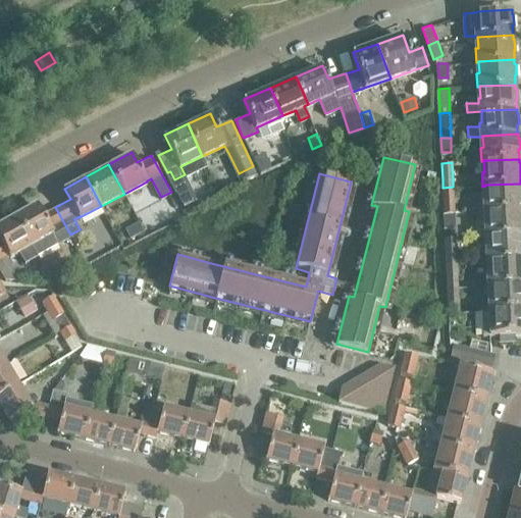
[(300,193),(302,186),(296,184),(294,191),(300,193)]
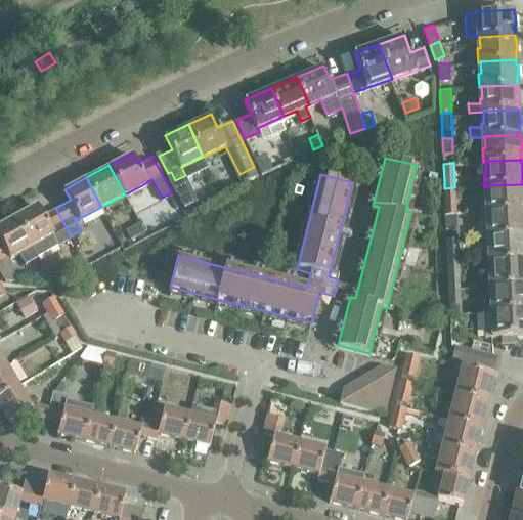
[(486,212),(488,212),(488,211),(522,209),(522,187),(522,184),(487,185),(487,186),(487,198),(485,198),(486,212)]
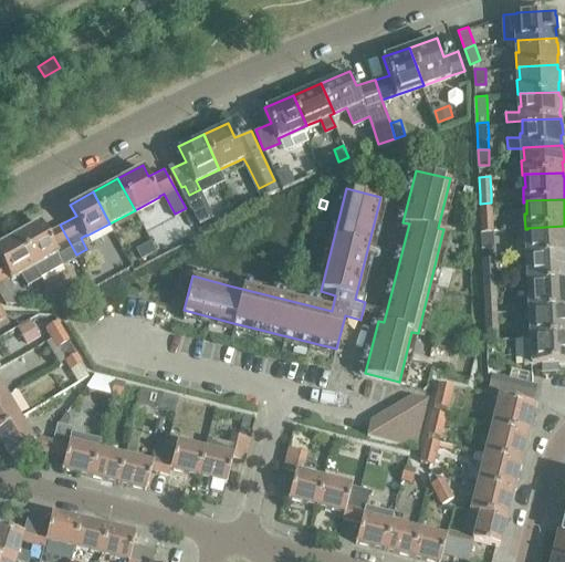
[(481,218),(481,231),(492,230),(492,218),(491,203),(480,204),(481,218)]
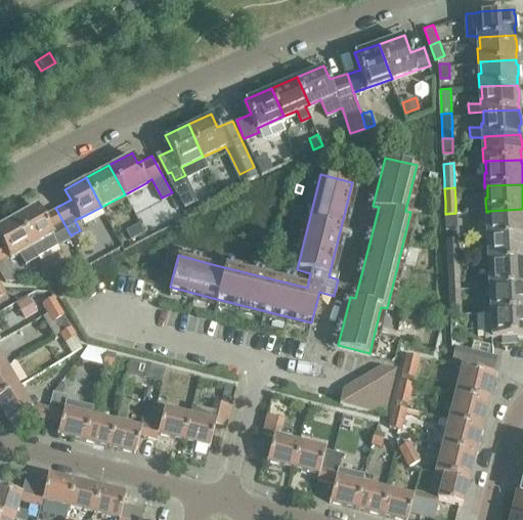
[(71,235),(55,208),(43,214),(37,204),(15,216),(32,246),(37,255),(71,235)]
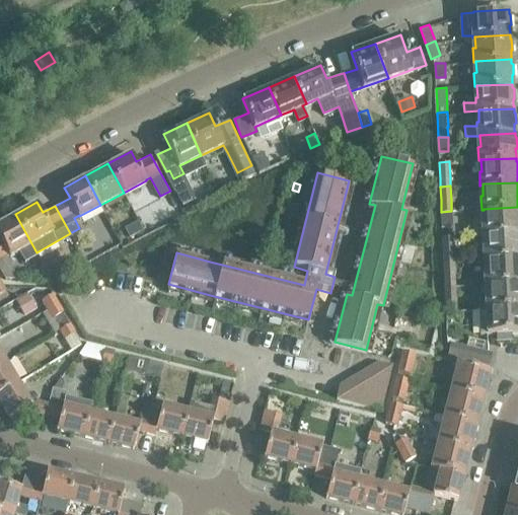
[(483,234),(485,234),(485,233),(517,231),(517,207),(484,209),(484,210),(484,220),(482,220),(483,234)]
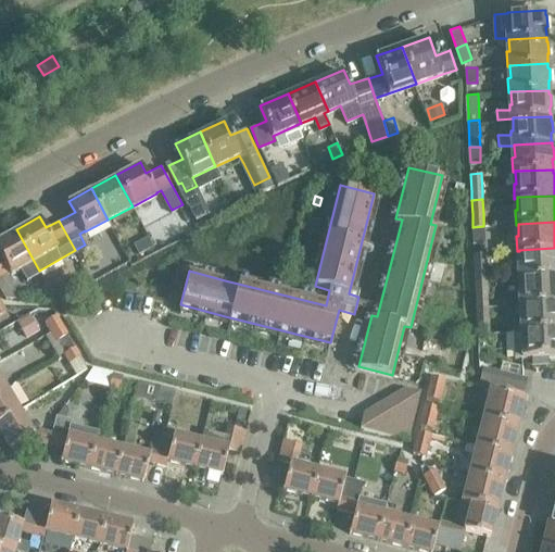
[(483,226),(472,227),(474,241),(484,241),(483,226)]
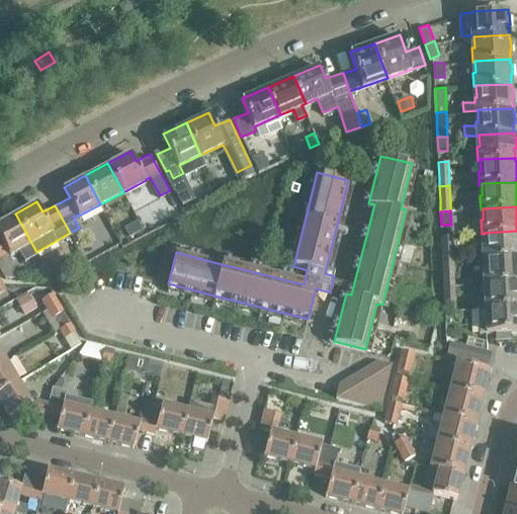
[(6,256),(9,254),(10,254),(31,243),(15,213),(0,222),(0,266),(5,276),(19,276),(6,256)]
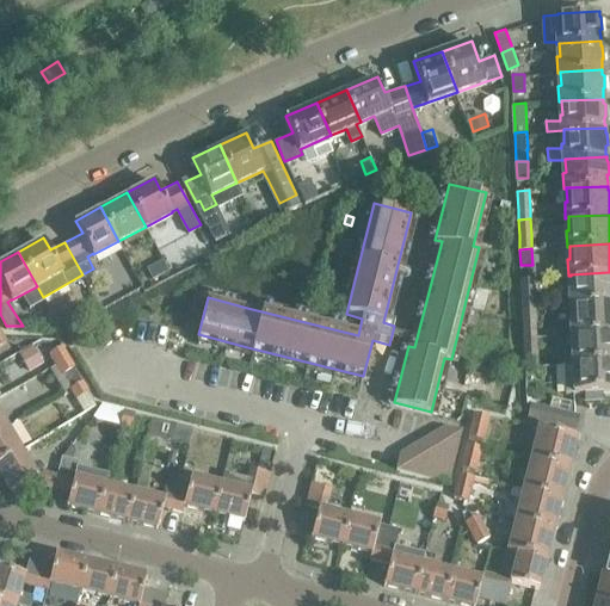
[(153,276),(167,267),(162,257),(147,265),(153,276)]
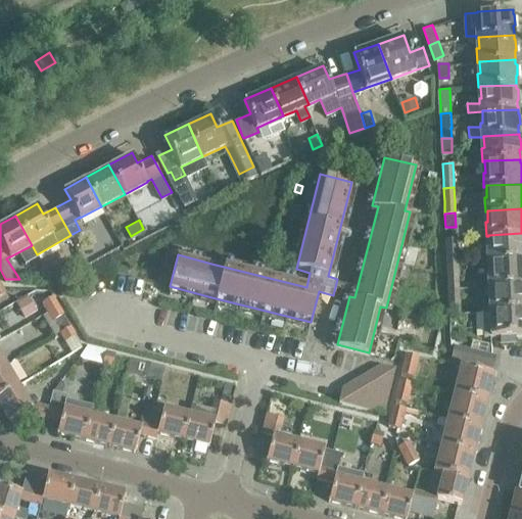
[(487,261),(489,261),(489,260),(521,257),(521,233),(488,235),(488,236),(489,246),(486,247),(487,260),(487,261)]
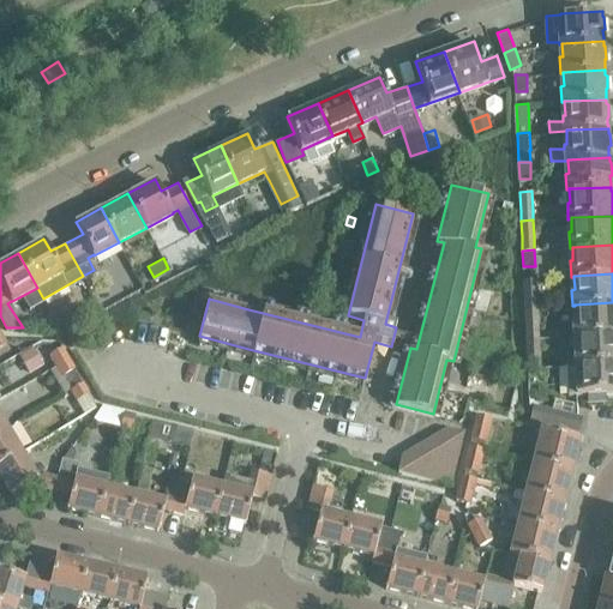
[(524,295),(524,307),(536,307),(536,294),(535,278),(523,278),(524,295)]
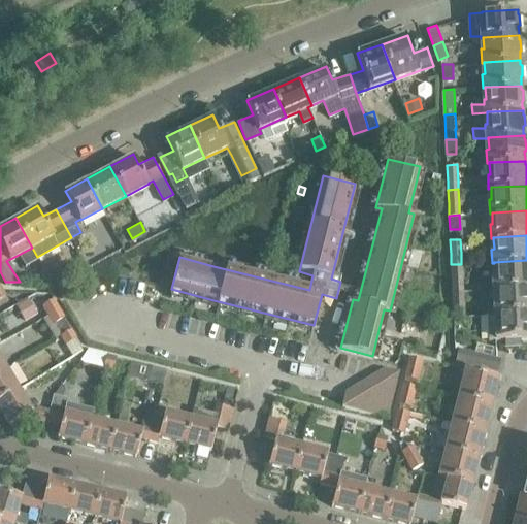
[(492,274),(493,288),(493,289),(496,289),(496,288),(526,286),(526,260),(494,262),(494,263),(495,274),(492,274)]
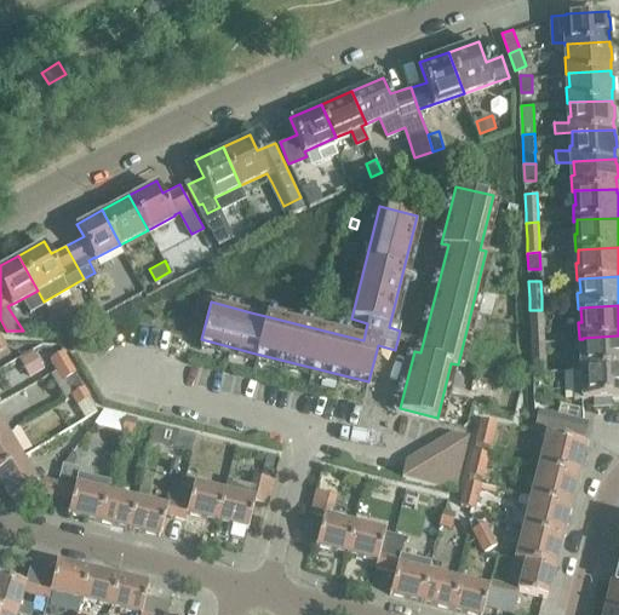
[(531,327),(532,340),(544,340),(543,327),(542,310),(529,310),(531,327)]
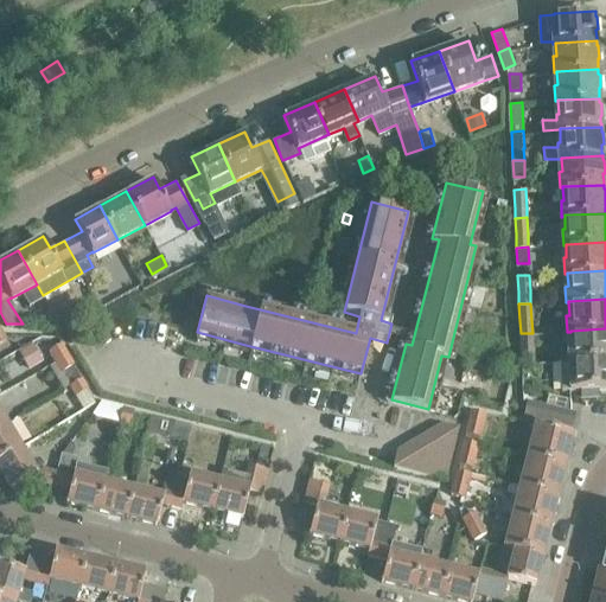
[(483,333),(484,327),(464,322),(463,328),(483,333)]
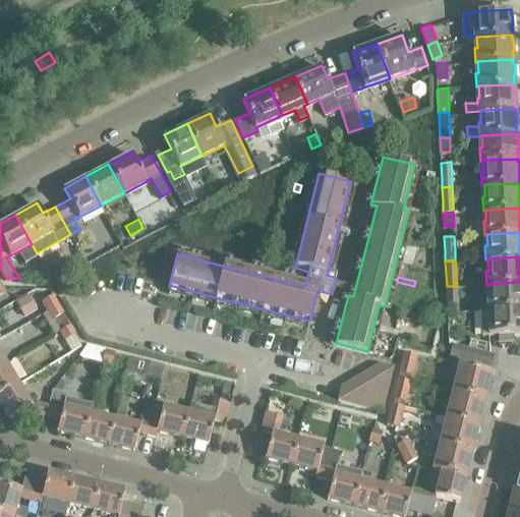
[(487,296),(487,309),(519,306),(519,282),(489,284),(489,285),(489,296),(487,296)]
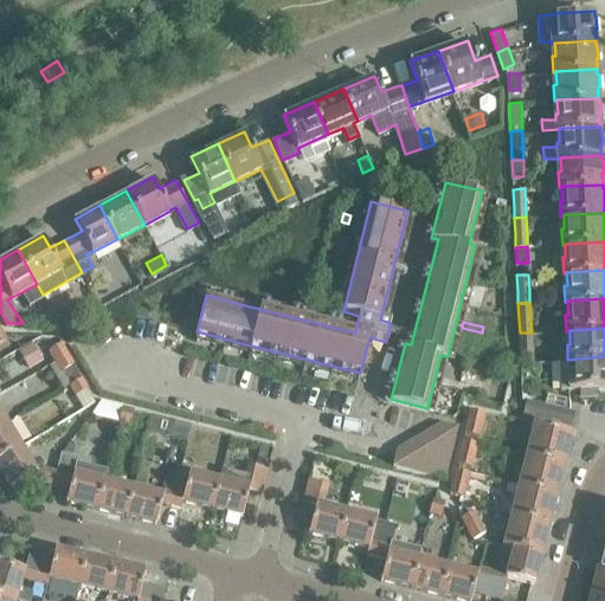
[(532,333),(520,333),(520,360),(533,360),(532,333)]
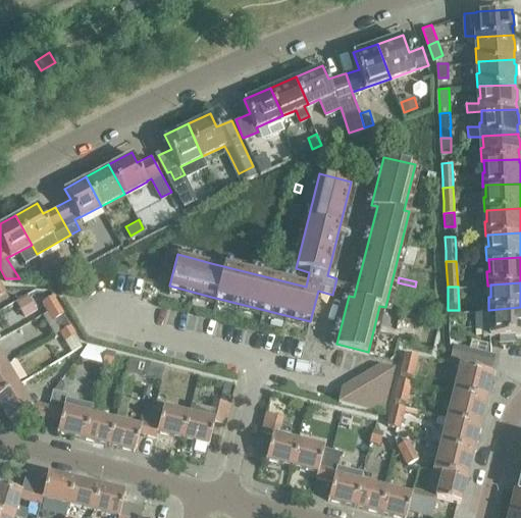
[(42,300),(47,309),(57,303),(52,294),(42,300)]
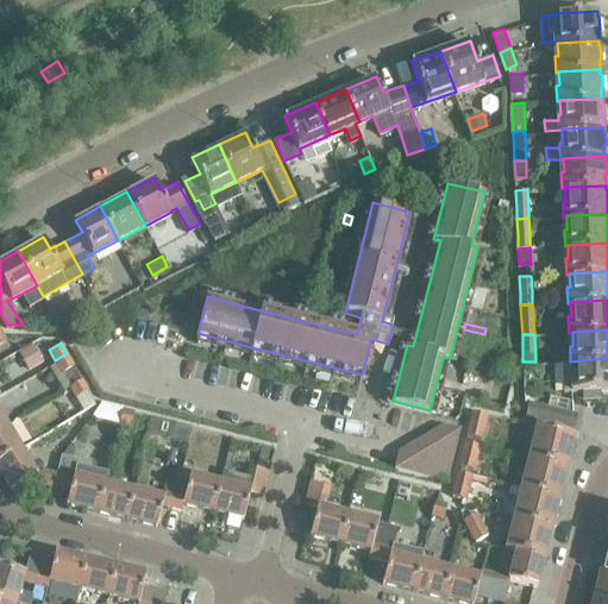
[(32,344),(19,351),(29,369),(42,360),(32,344)]
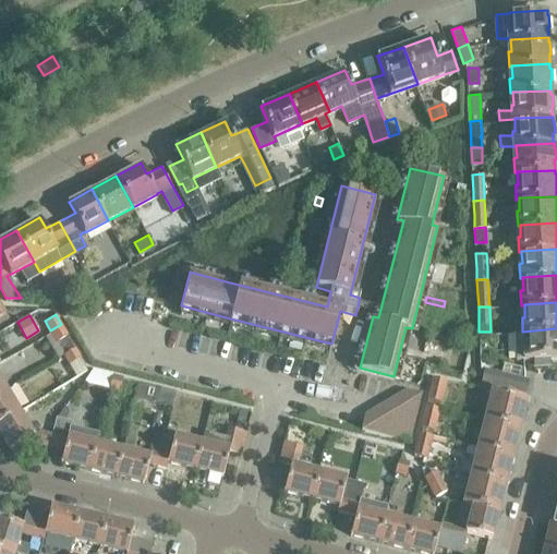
[(61,324),(50,330),(57,340),(67,334),(61,324)]
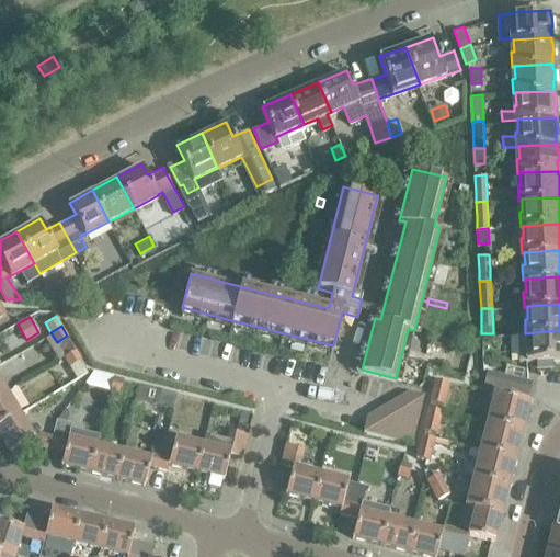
[(559,330),(525,333),(527,359),(559,356),(559,330)]
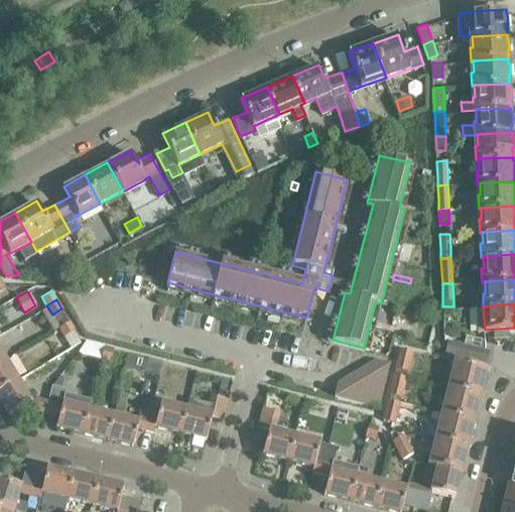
[(74,329),(69,321),(59,327),(65,335),(74,329)]
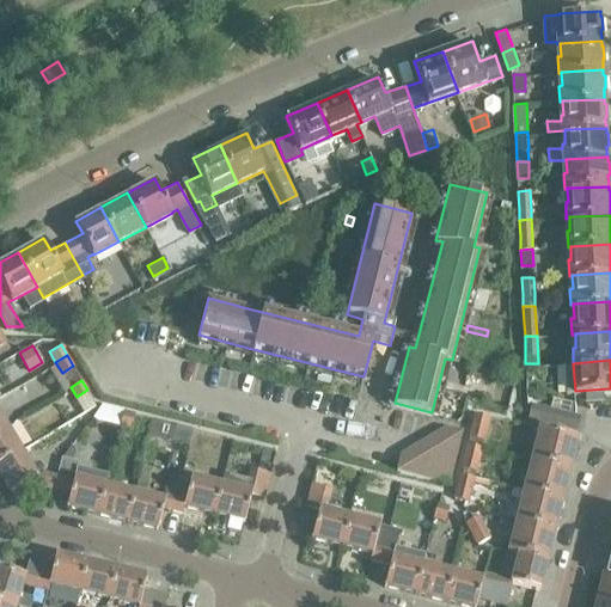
[(553,394),(549,406),(572,412),(575,400),(553,394)]
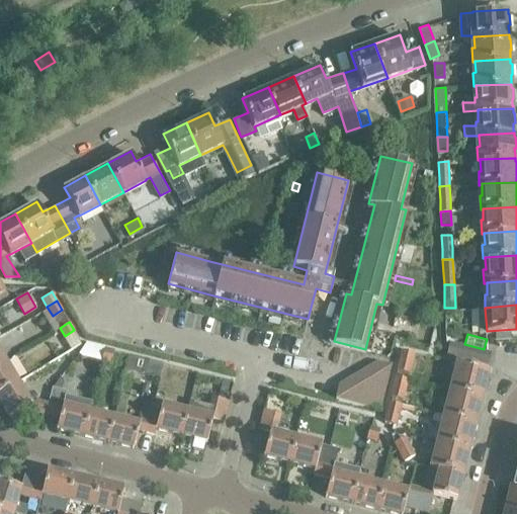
[(464,344),(449,340),(446,352),(488,362),(491,350),(484,349),(464,344)]
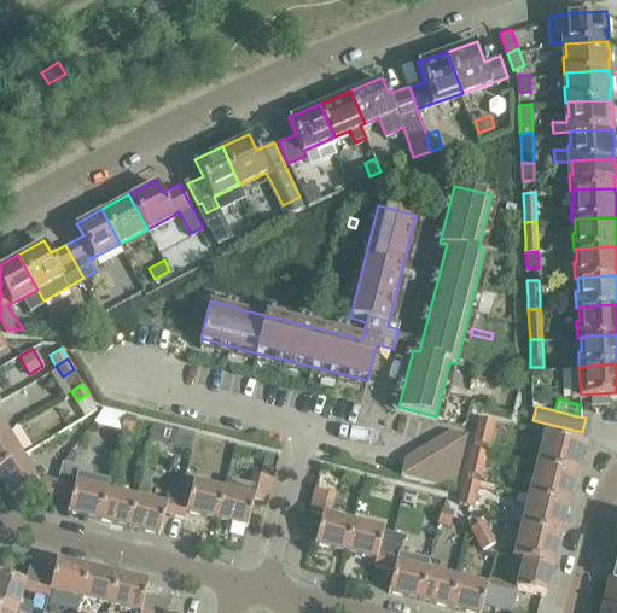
[(137,416),(124,413),(121,427),(133,431),(137,416)]
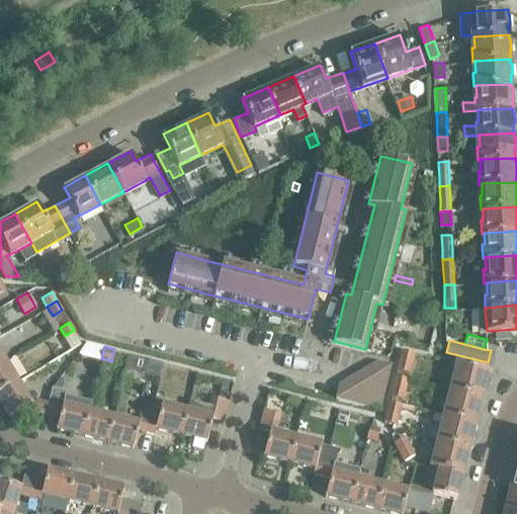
[(402,348),(397,368),(408,371),(413,351),(402,348)]
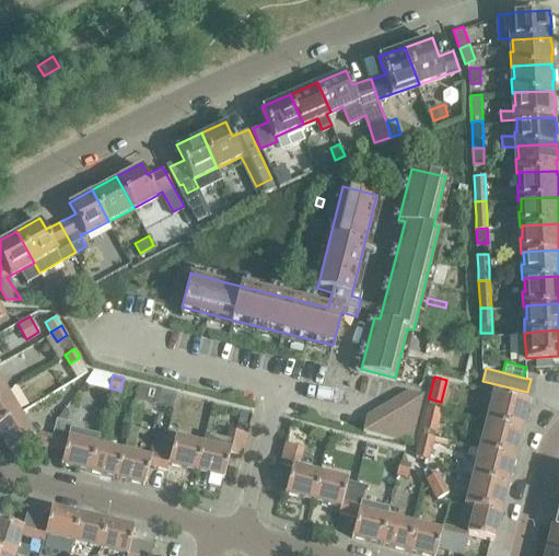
[(177,391),(156,385),(153,401),(174,406),(177,391)]
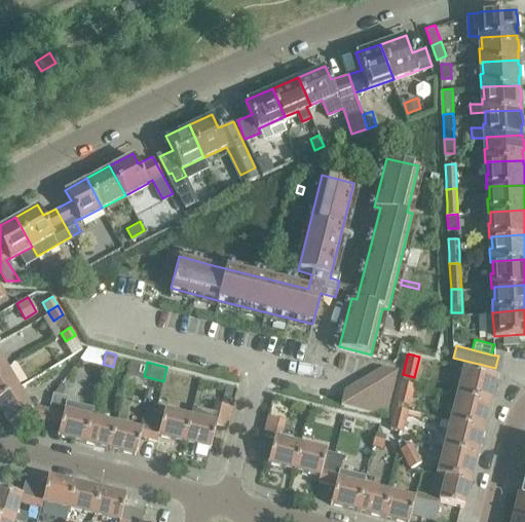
[(344,388),(341,403),(342,403),(342,402),(384,413),(384,414),(385,414),(386,413),(385,413),(396,370),(397,370),(398,369),(382,365),(344,388)]
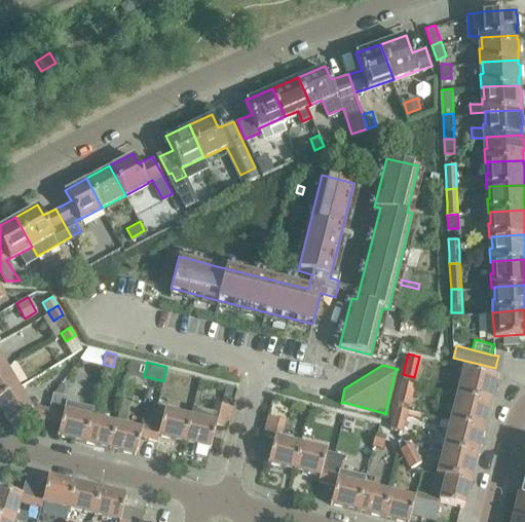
[(0,397),(17,386),(5,366),(0,368),(0,397)]
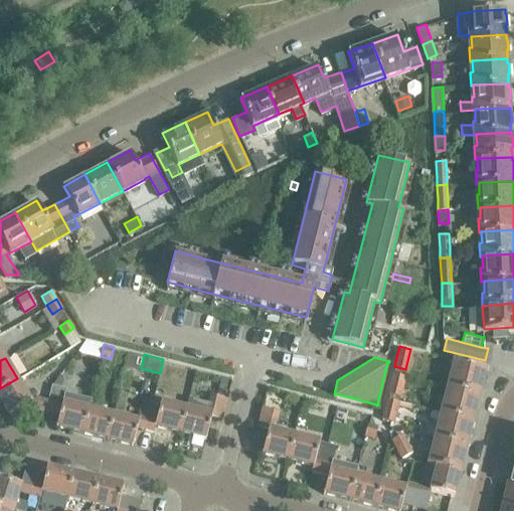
[(485,368),(454,360),(447,386),(479,394),(485,368)]
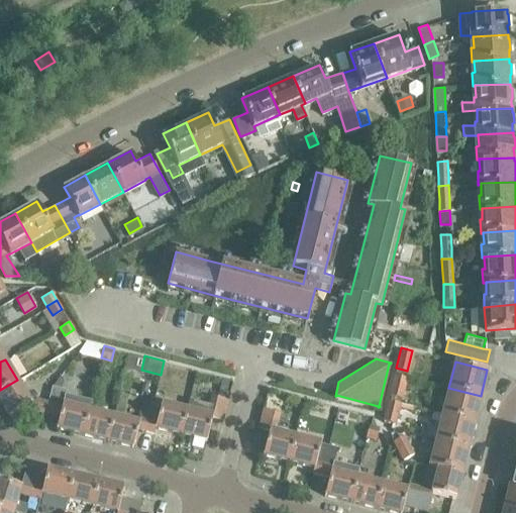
[(406,376),(395,374),(390,394),(401,397),(406,376)]
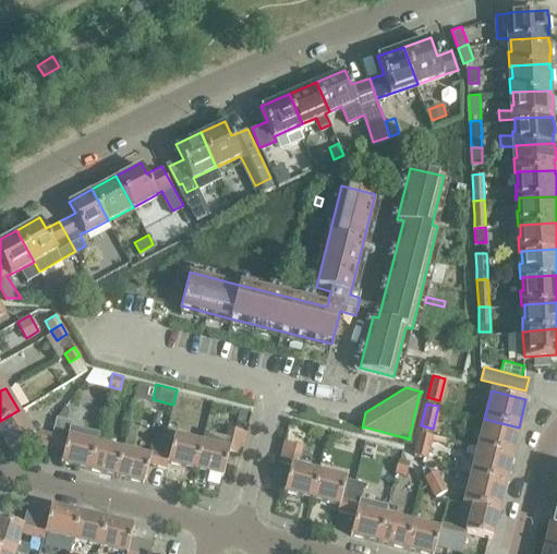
[(64,405),(57,414),(67,418),(68,409),(68,406),(64,405)]
